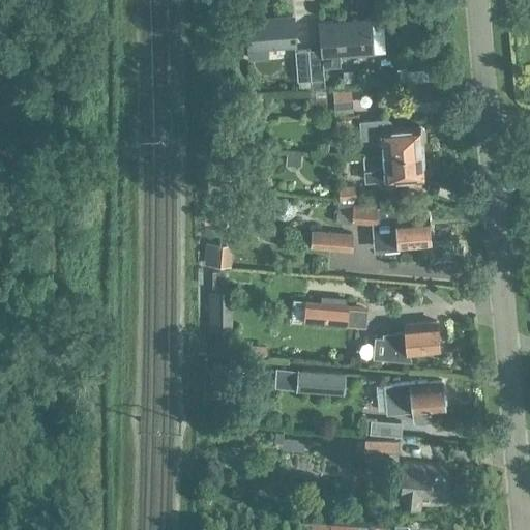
[(292,16),(246,19),(249,59),(268,58),(267,47),(295,45),(292,16)]
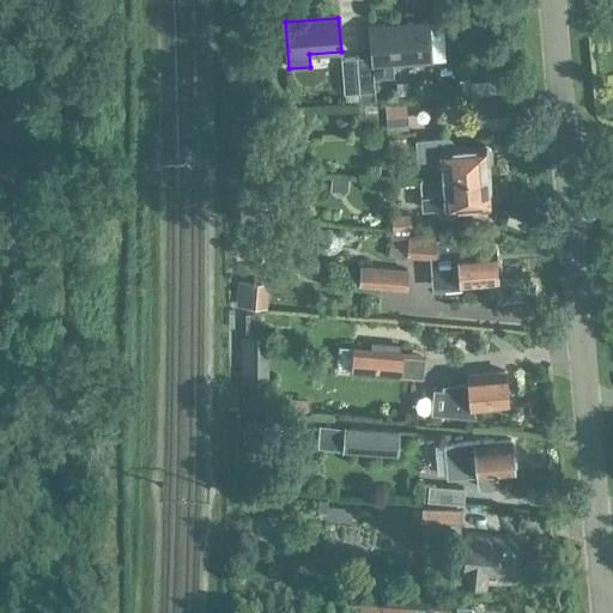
[(356,58),(359,102),(375,101),(372,82),(395,79),(394,65),(431,61),(428,22),(369,26),(371,56),(356,58)]
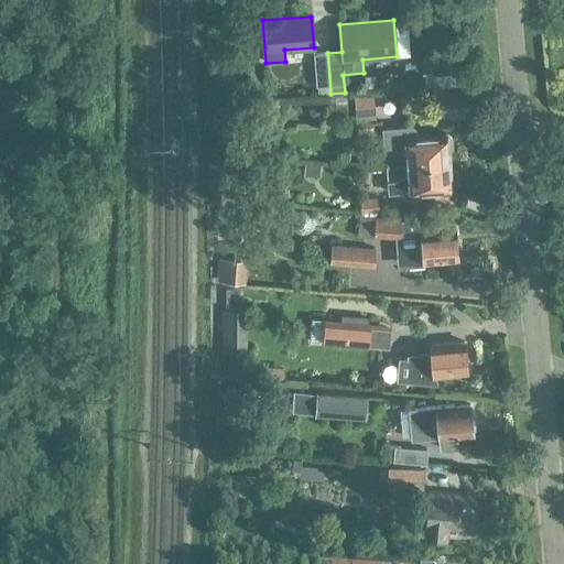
[(331,94),(327,53),(314,54),(316,86),(317,86),(318,95),(331,94)]
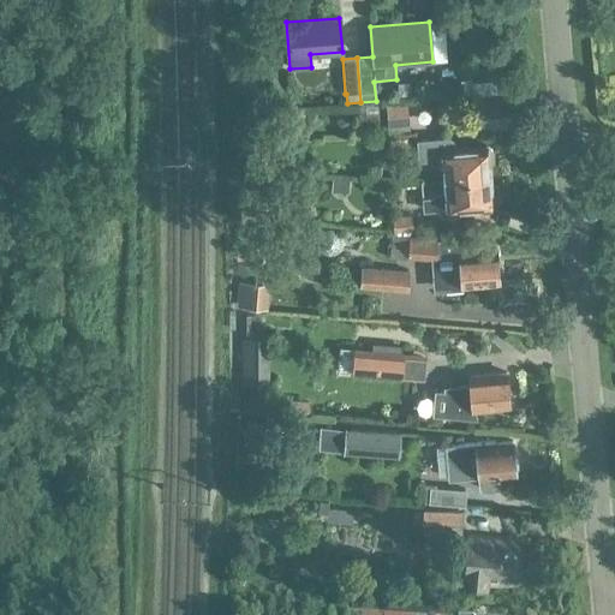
[(270,108),(254,106),(252,120),(269,121),(270,108)]
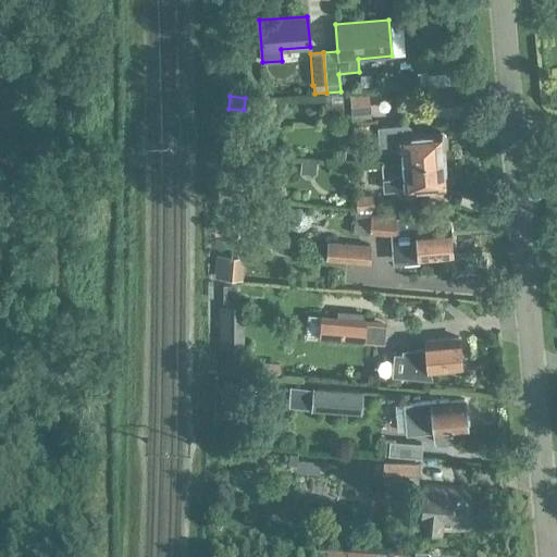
[(369,97),(351,98),(354,120),(370,119),(369,97)]
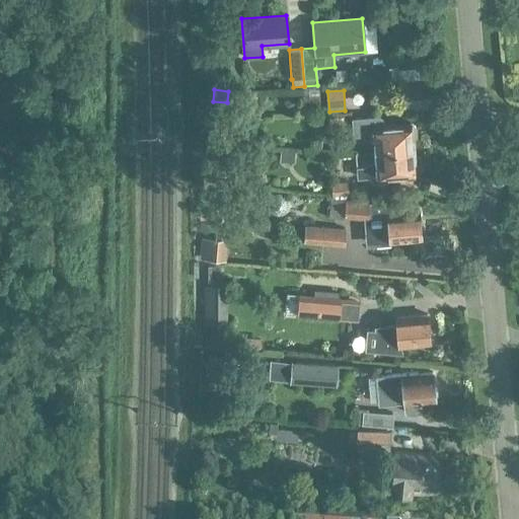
[(319,91),(303,92),(304,110),(320,109),(319,91)]
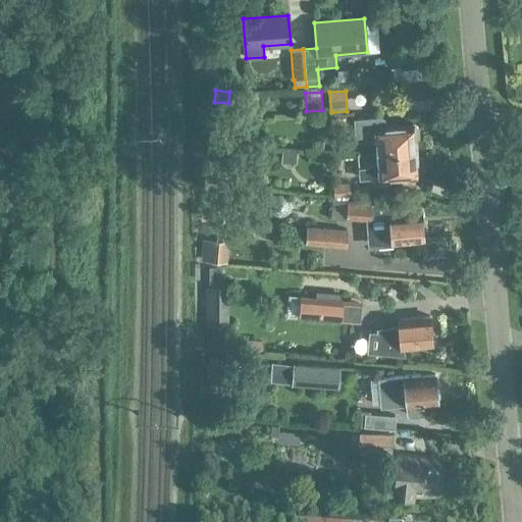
[(377,152),(415,149),(413,124),(389,126),(379,118),(355,119),(356,139),(366,138),(366,141),(376,140),(377,152)]
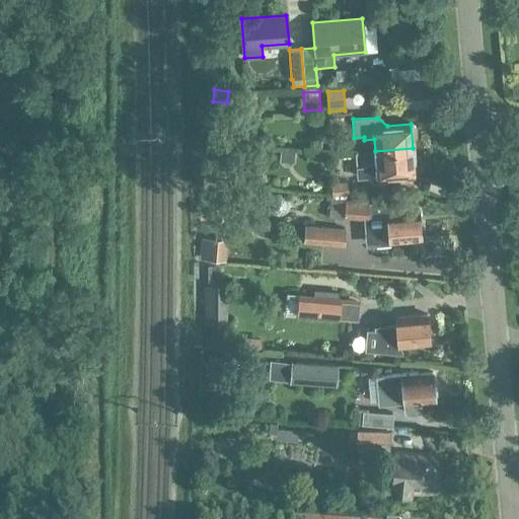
[(231,139),(232,130),(215,130),(214,139),(231,139)]
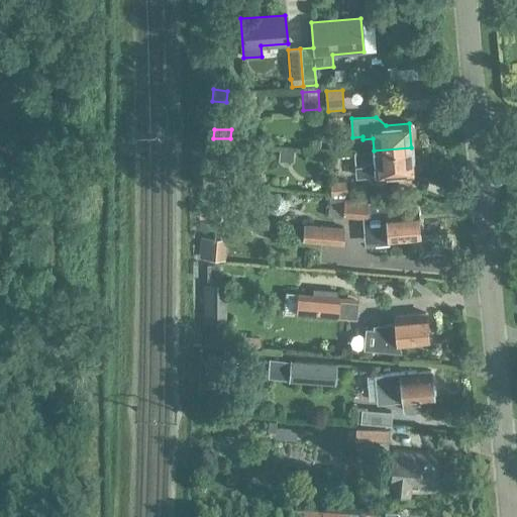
[(245,148),(231,147),(230,163),(244,164),(245,148)]
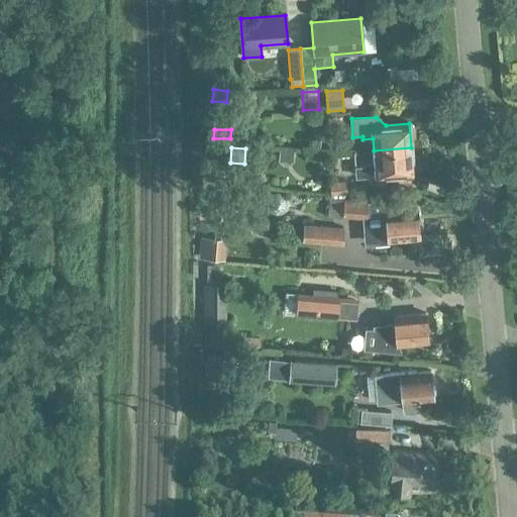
[(411,147),(374,150),(375,163),(364,164),(364,166),(354,167),(355,179),(368,178),(369,180),(373,183),(388,182),(392,174),(403,174),(405,176),(412,175),(414,172),(411,147)]
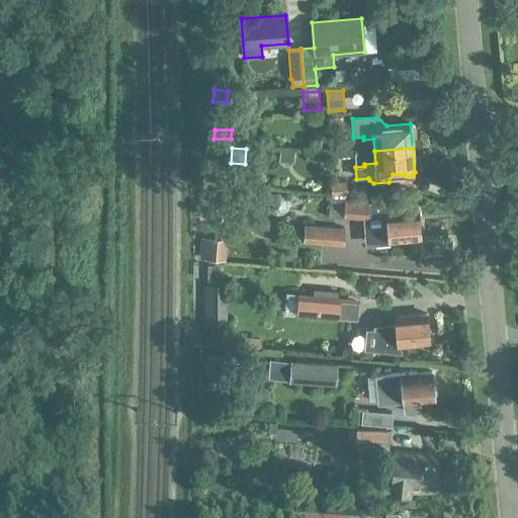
[(347,183),(331,184),(332,196),(348,195),(347,183)]
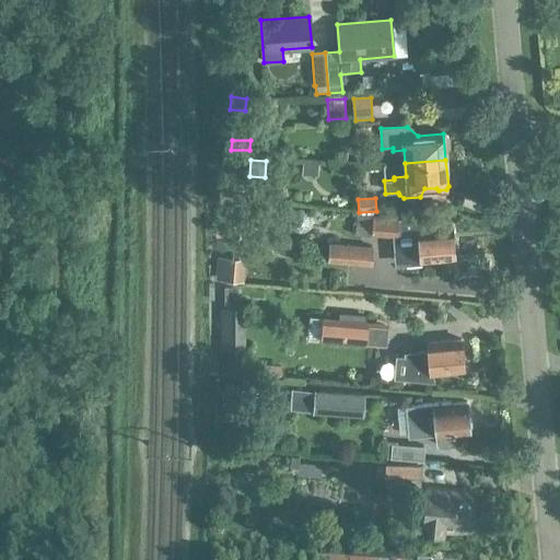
[(358,214),(357,233),(372,234),(373,217),(373,216),(358,214)]
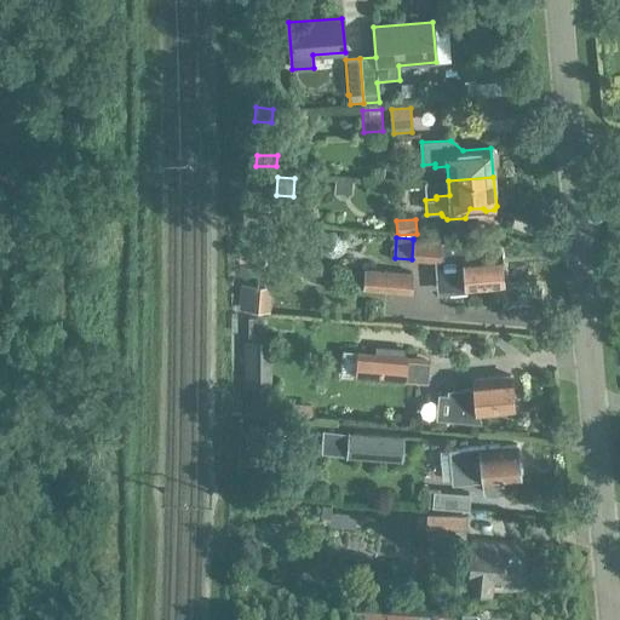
[(413,240),(412,259),(435,260),(436,269),(437,291),(437,293),(451,293),(468,292),(468,288),(503,285),(503,281),(505,279),(505,273),(501,270),(500,253),(469,256),(468,242),(457,244),(413,240)]
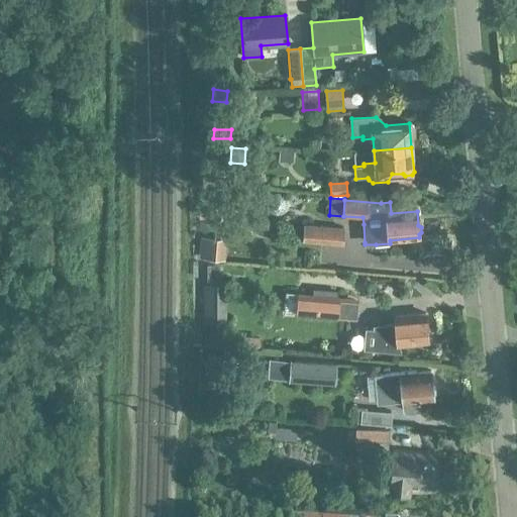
[(302,243),(341,247),(343,227),(304,224),(302,243)]
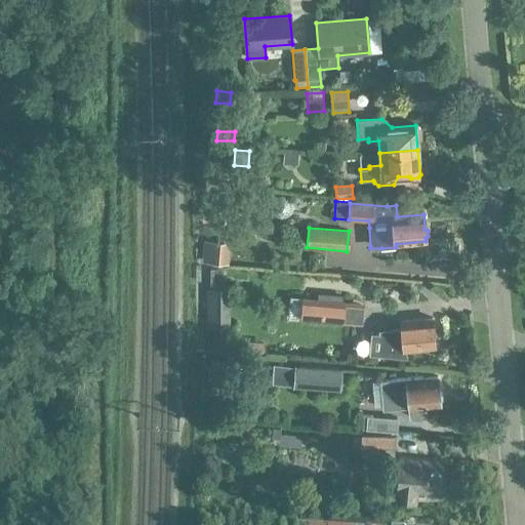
[(351,264),(351,255),(311,254),(310,263),(351,264)]
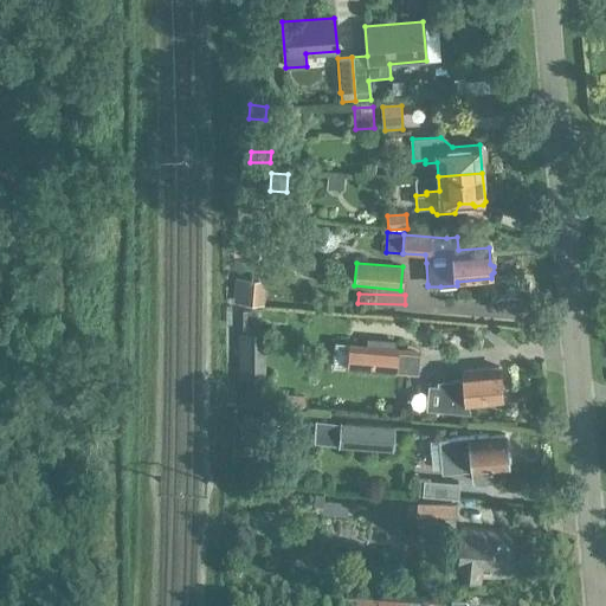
[(352,342),(349,365),(349,367),(397,372),(399,346),(352,342)]
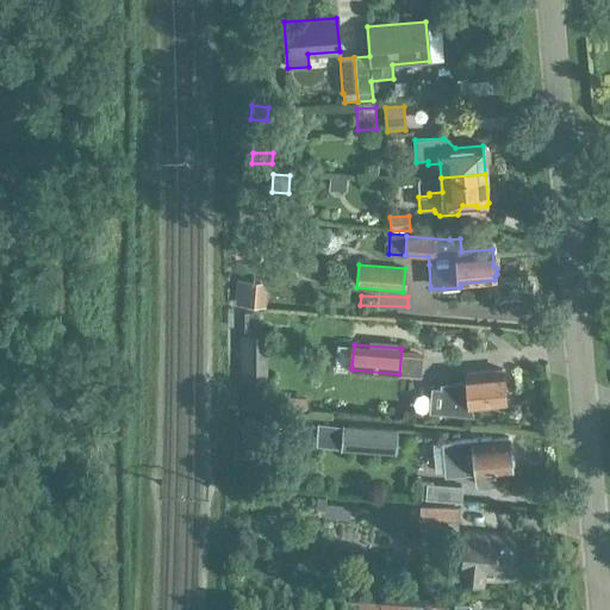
[(436,390),(434,411),(471,415),(470,405),(504,403),(504,398),(506,394),(506,388),(503,385),(502,369),(465,373),(466,383),(442,385),(443,391),(442,391),(436,390)]
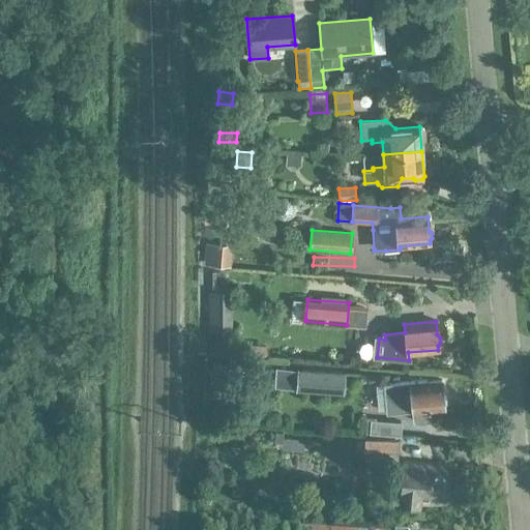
[(446,376),(446,356),(410,356),(409,375),(446,376)]
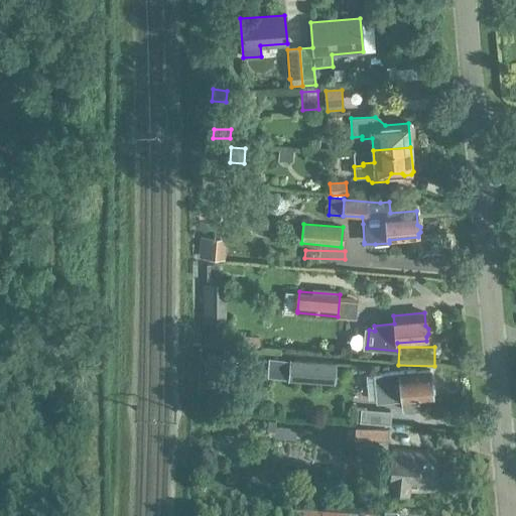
[(289,374),(290,358),(269,357),(268,372),(289,374)]
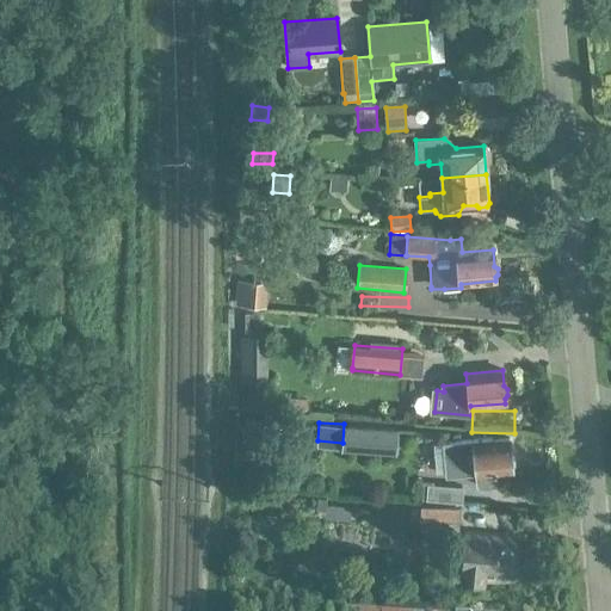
[(344,424),(343,443),(343,450),(397,454),(399,429),(344,424)]
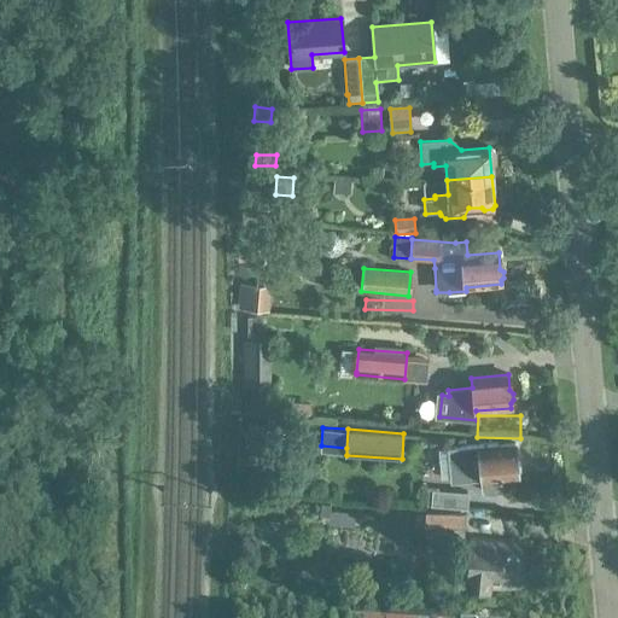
[(459,447),(447,448),(450,482),(481,479),(483,479),(483,489),(487,491),(500,490),(503,487),(502,477),(518,476),(517,472),(520,470),(519,464),(517,461),(514,444),(497,445),(497,443),(459,447)]
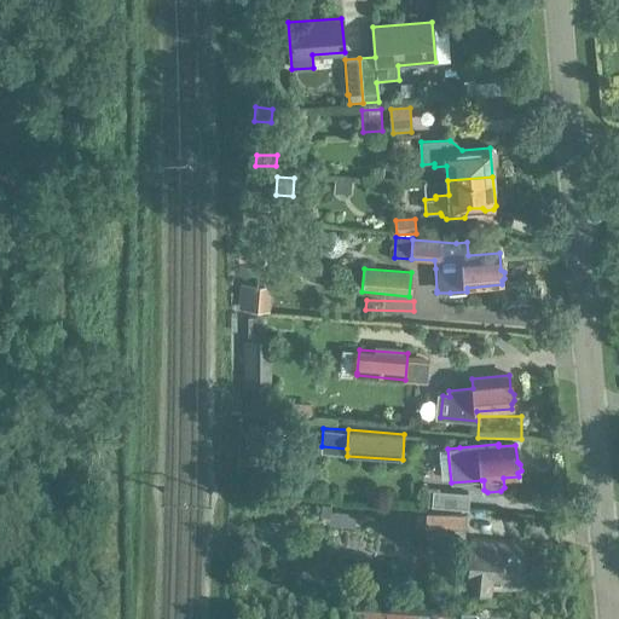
[(428,504),(466,508),(467,492),(431,489),(428,504)]
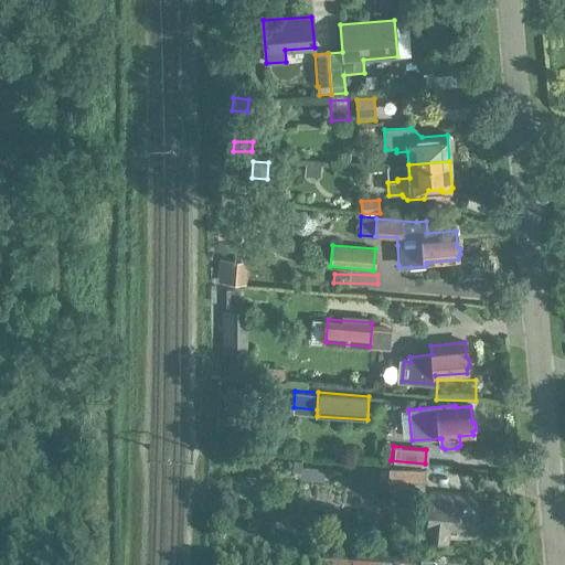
[(304,476),(324,478),(326,467),(302,466),(302,459),(295,459),(294,467),(304,468),(304,476)]
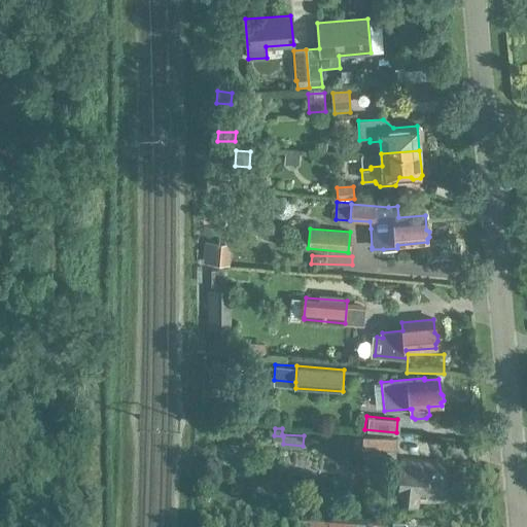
[(362,456),(395,457),(396,438),(362,436),(362,456)]
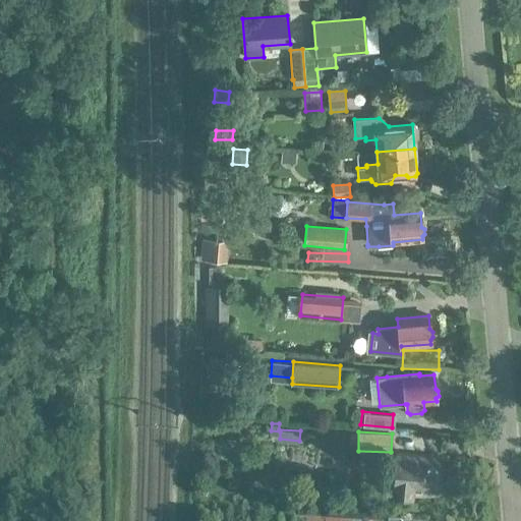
[(396,453),(392,497),(412,499),(413,490),(438,494),(442,458),(396,453)]
